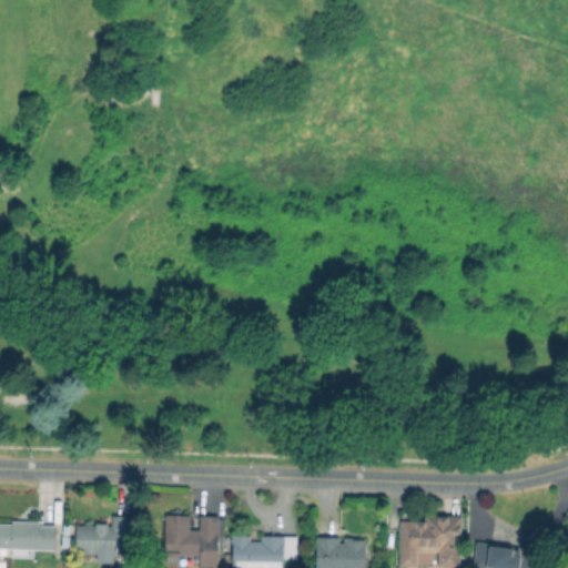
[(190,527),(196,527),(198,515),(216,515),(216,518),(225,518),(225,539),(216,539),(216,566),(196,566),(196,555),(190,555),(190,560),(163,560),(163,514),(190,514),(190,527)]
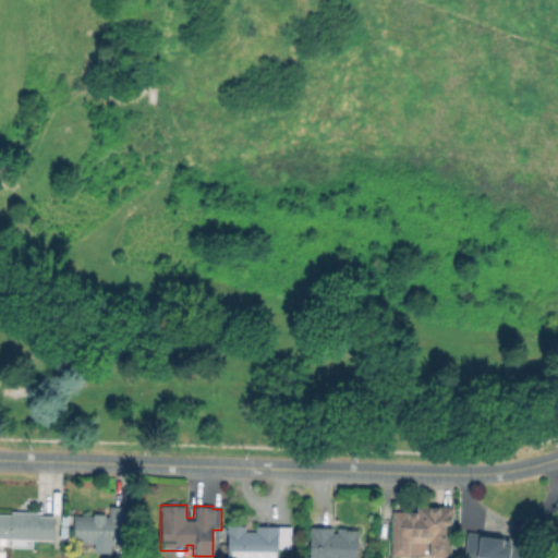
[(452,506),(452,555),(428,555),(428,542),(410,541),(410,556),(391,556),(391,509),(416,510),(416,505),(451,506),(452,506)]
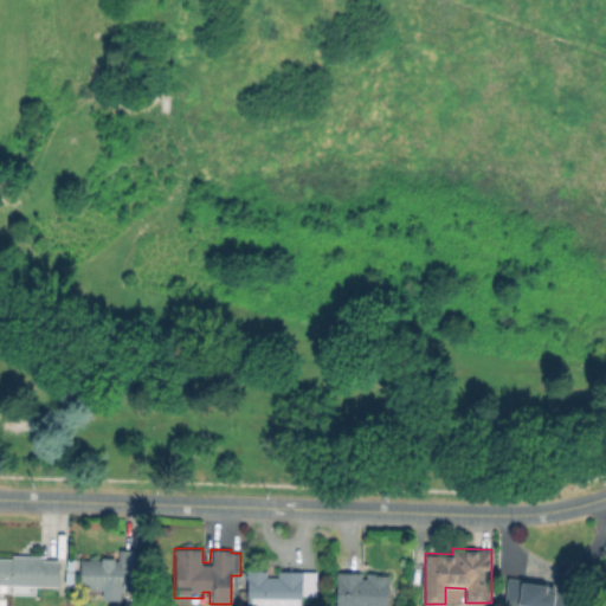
[(134,549),(133,591),(79,591),(79,560),(116,560),(116,549),(134,549)]
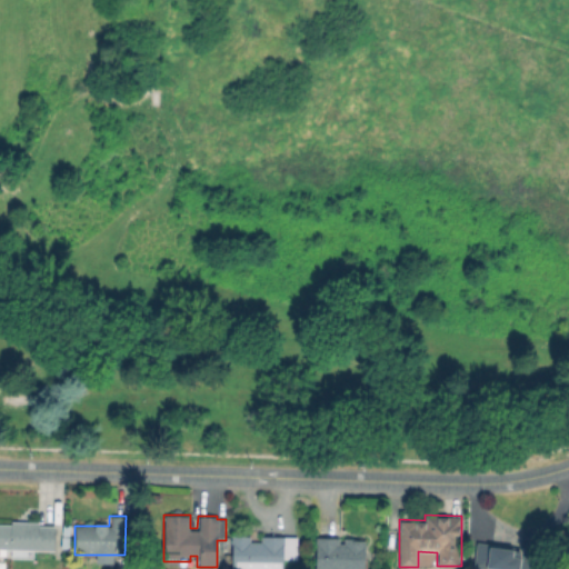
[(38,521),(38,523),(56,523),(56,548),(0,548),(0,523),(10,523),(10,520),(38,521)]
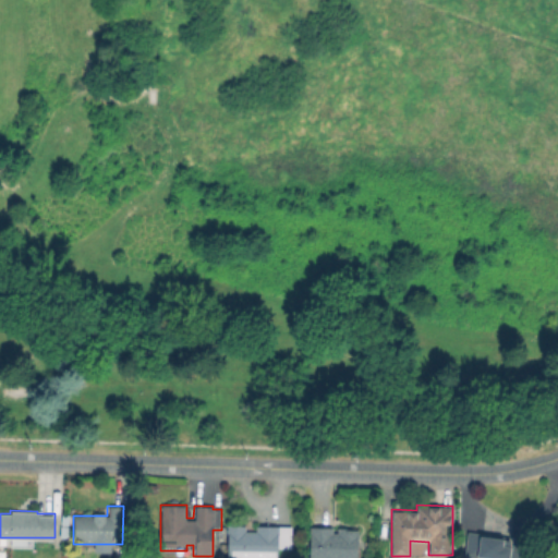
[(245,531),(257,531),(257,525),(291,525),(291,547),(277,547),(276,557),(227,557),(227,523),(245,523),(245,531)]
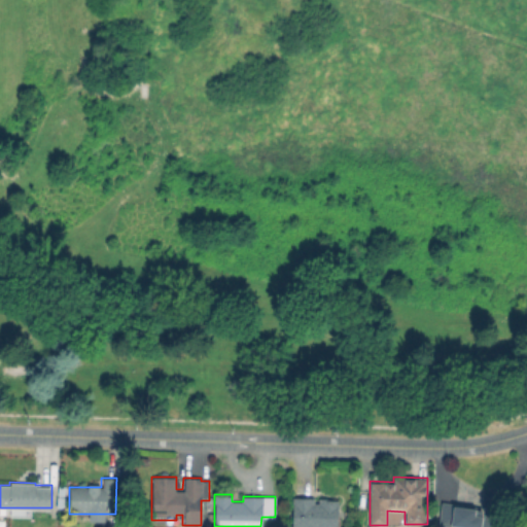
[(314,503),(318,503),(319,497),(338,497),(338,503),(338,526),(290,526),(290,496),(314,497),(314,503)]
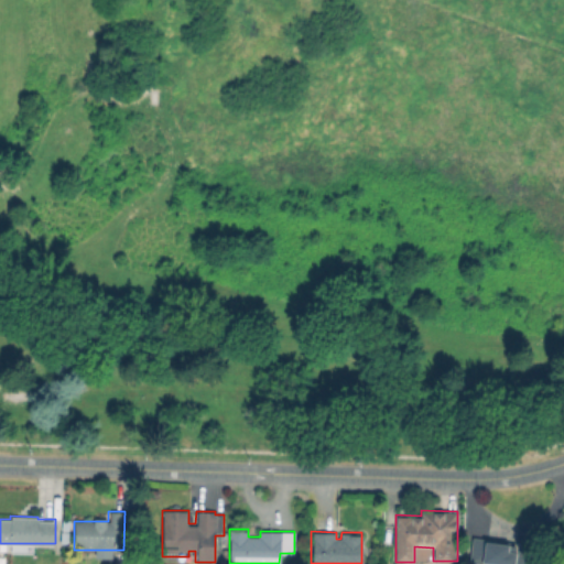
[(483,540),(481,562),(465,561),(466,539),(483,540)]
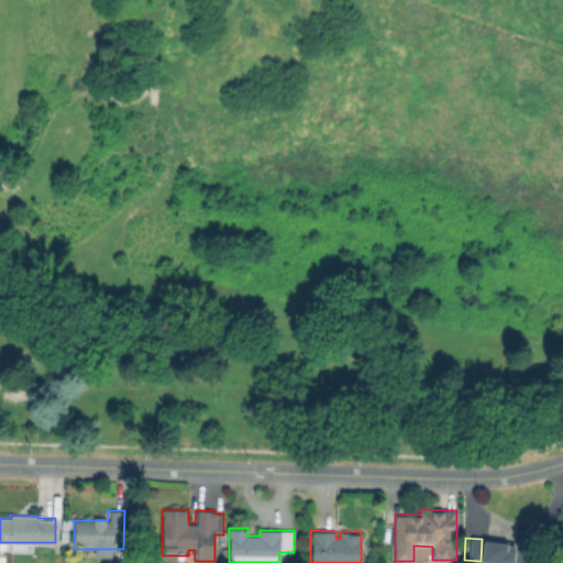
[(530,550),(528,562),(482,562),(485,541),(507,543),(506,547),(530,550)]
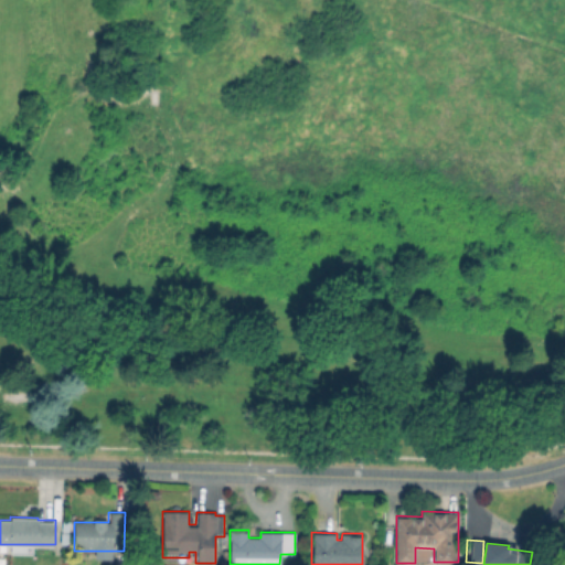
All buildings are outlined.
